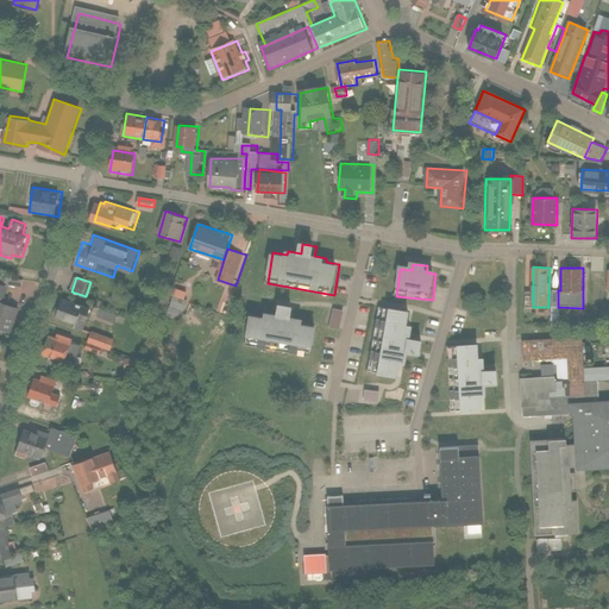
[(173,288),(171,296),(187,297),(188,289),(173,288)]
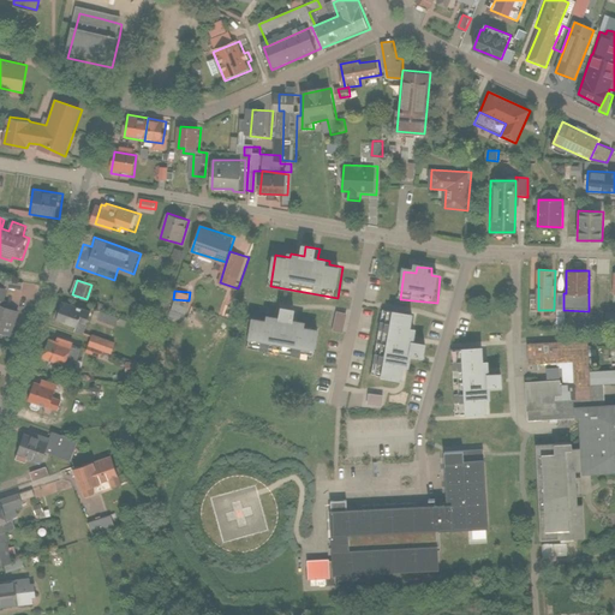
[(63,300),(55,318),(88,330),(95,311),(63,300)]
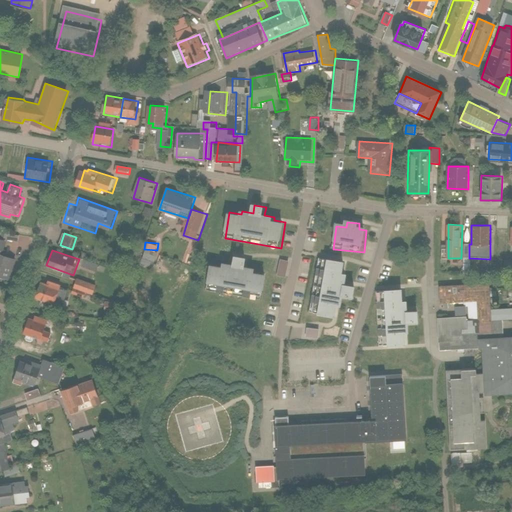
[(0,275),(10,279),(17,258),(0,252),(0,275)]
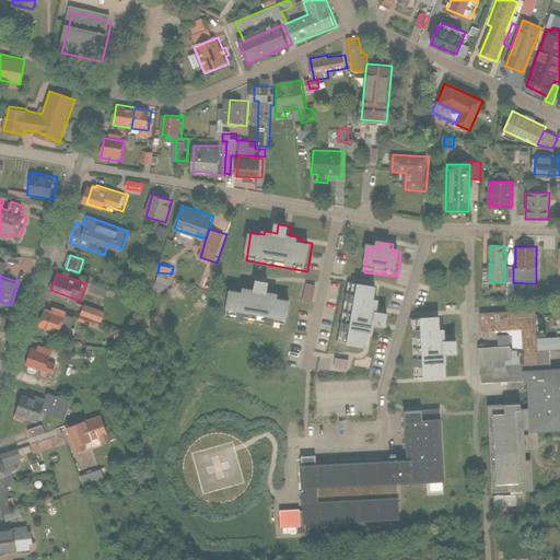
[(289,329),(294,300),(281,298),(281,294),(270,292),(272,283),(259,281),(258,290),(246,288),(246,291),(233,289),(228,318),(289,329)]
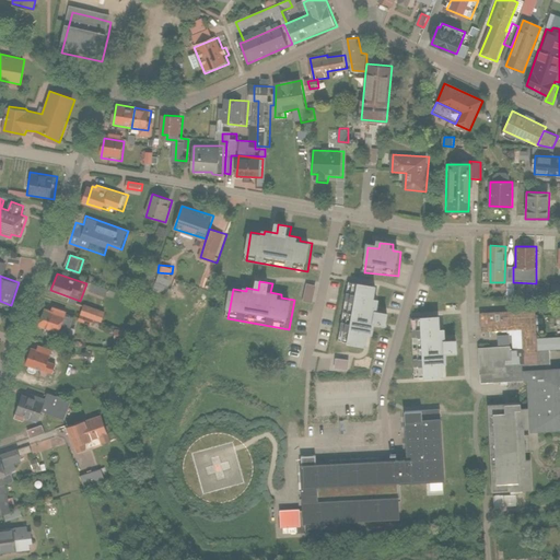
[(369,319),(382,322),(383,312),(373,310),(375,298),(368,295),(370,286),(350,282),(339,339),(364,345),(369,319)]
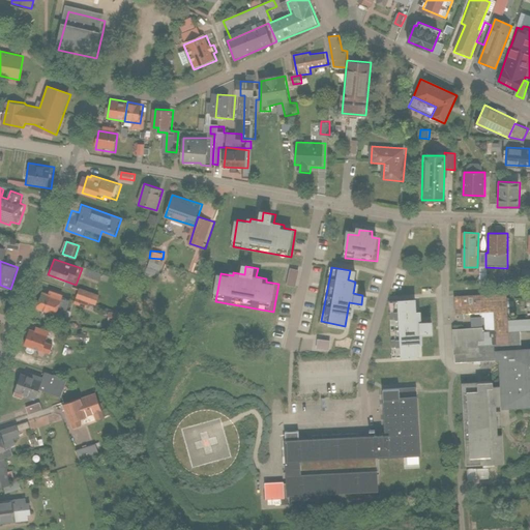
[(109,281),(110,274),(88,269),(86,276),(109,281)]
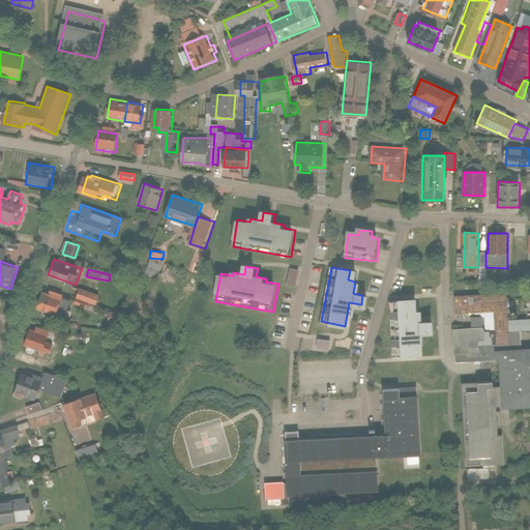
[(298,272),(290,270),(288,286),(296,288),(298,272)]
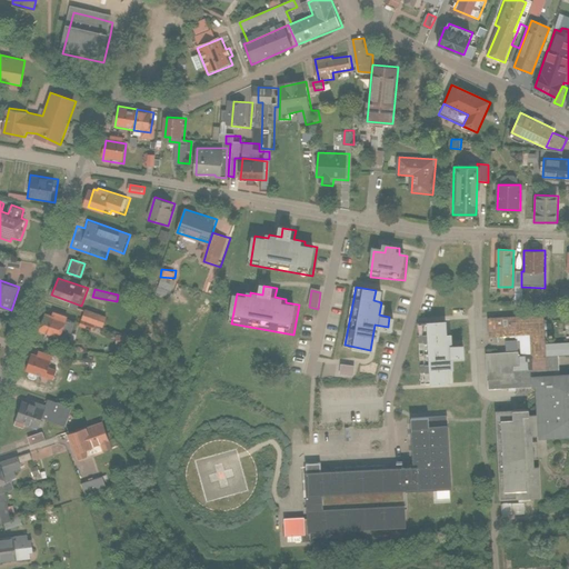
[(87,309),(83,321),(107,329),(111,318),(87,309)]
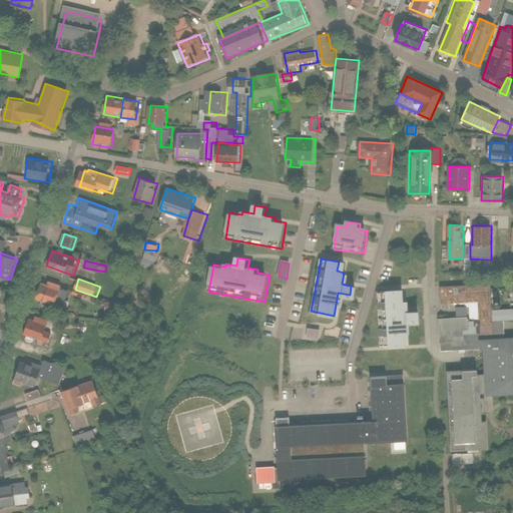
[(68,290),(60,287),(61,285),(49,281),(47,284),(40,282),(35,298),(41,301),(39,305),(42,306),(46,307),(49,309),(51,305),(55,306),(56,304),(63,306),(68,290)]
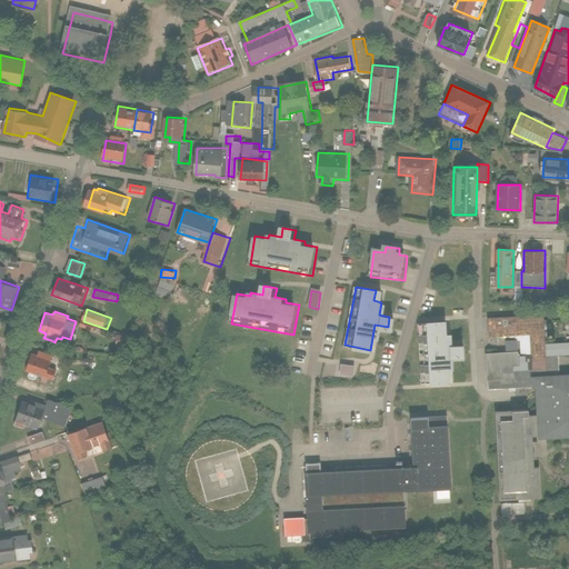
[(548,381),(531,381),(531,388),(532,417),(497,418),(500,502),(543,500),(542,472),(536,472),(535,446),(568,443),(568,371),(558,372),(557,351),(568,351),(568,317),(568,318),(568,333),(568,341),(547,342),(548,381)]
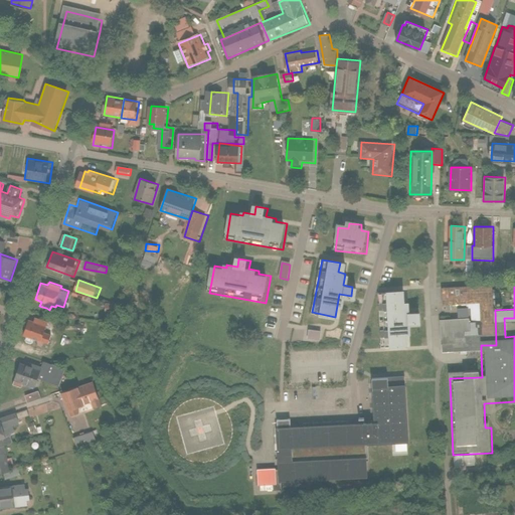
[(443,354),(481,351),(481,345),(496,345),(495,310),(493,288),(443,290),(444,306),(464,305),(478,305),(479,323),(468,323),(468,320),(465,320),(441,321),(443,354)]
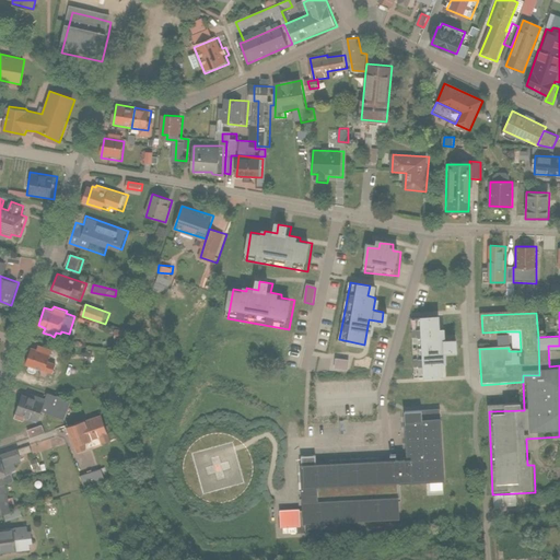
[(440,316),(418,317),(420,377),(442,376),(440,316)]
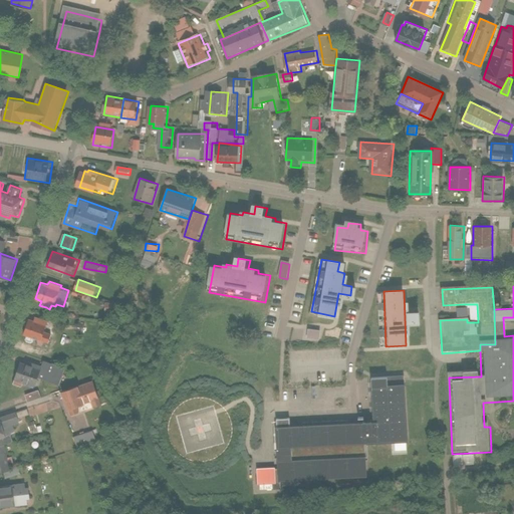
[(106,302),(105,313),(116,314),(117,303),(106,302)]
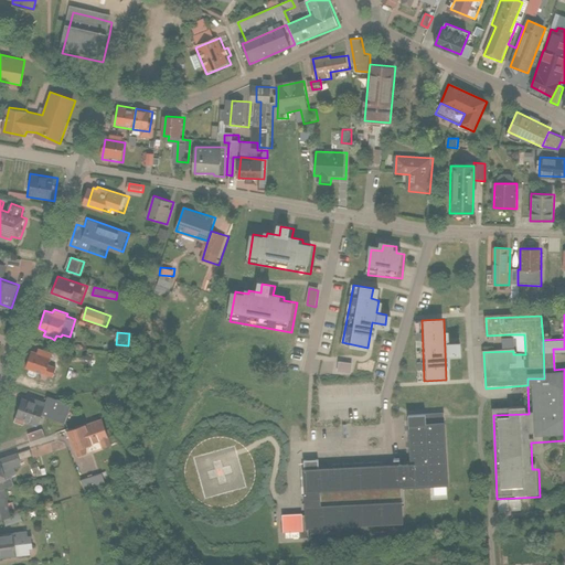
[(524,334),(509,334),(510,351),(513,351),(513,354),(525,354),(524,334)]
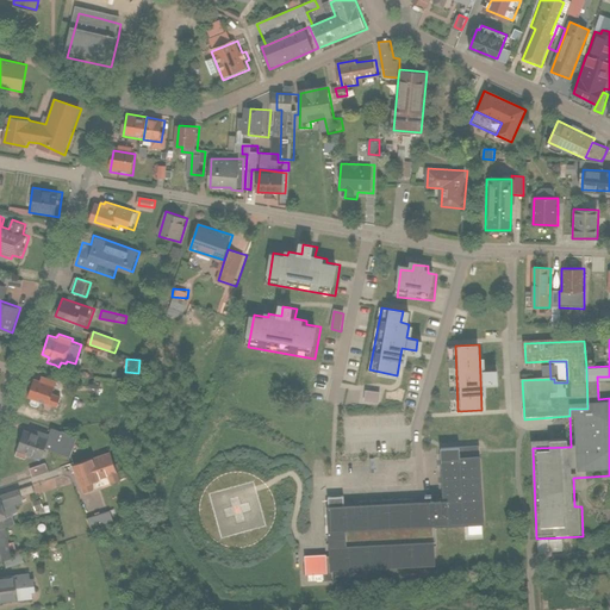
[(35,379),(27,398),(50,406),(57,386),(35,379)]
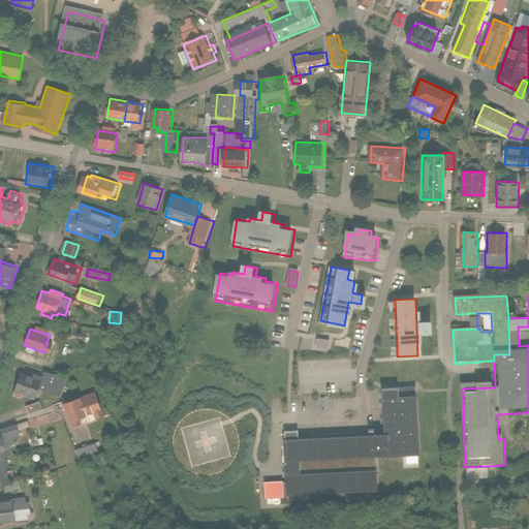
[(331,348),(332,339),(318,338),(317,347),(331,348)]
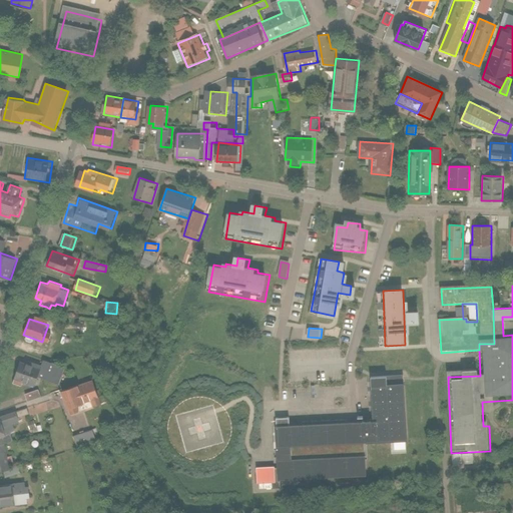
[(67,367),(46,360),(40,379),(61,386),(67,367)]
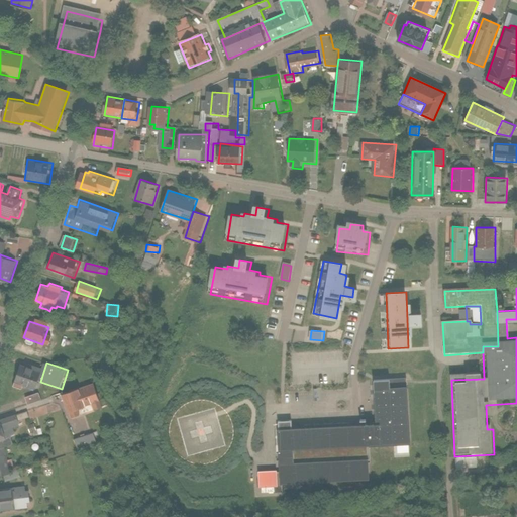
[(21,365),(15,383),(37,389),(39,381),(42,371),(21,365)]
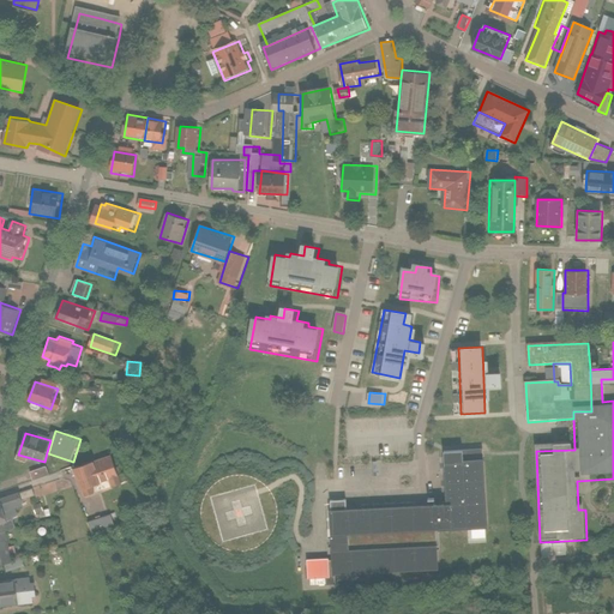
[(457,529),(492,527),(487,451),(444,453),(447,504),(456,504),(457,529)]
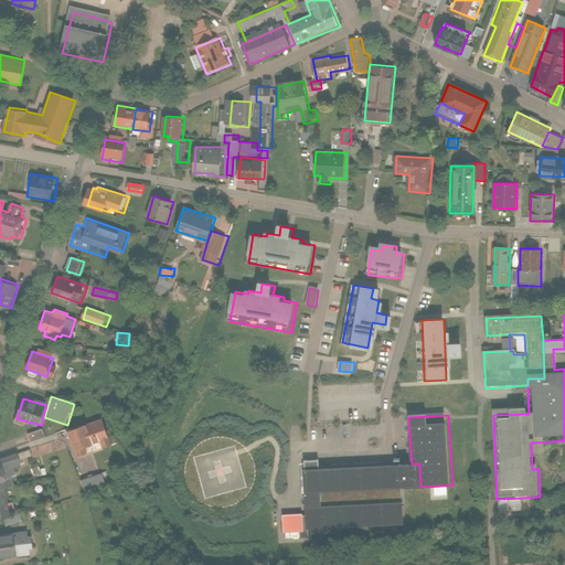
[(113,445),(105,419),(71,430),(78,456),(113,445)]
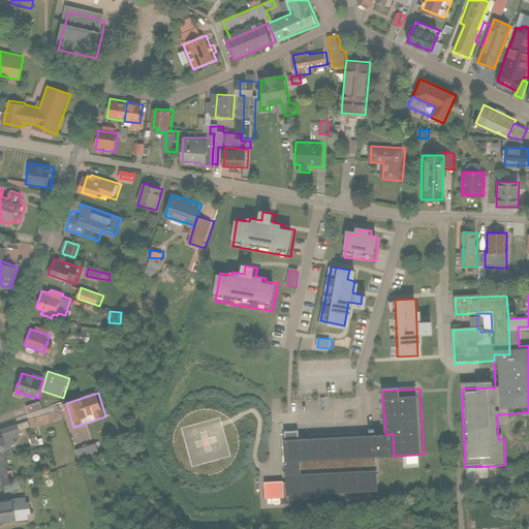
[(19,413),(21,417),(43,411),(41,403),(27,407),(28,411),(19,413)]
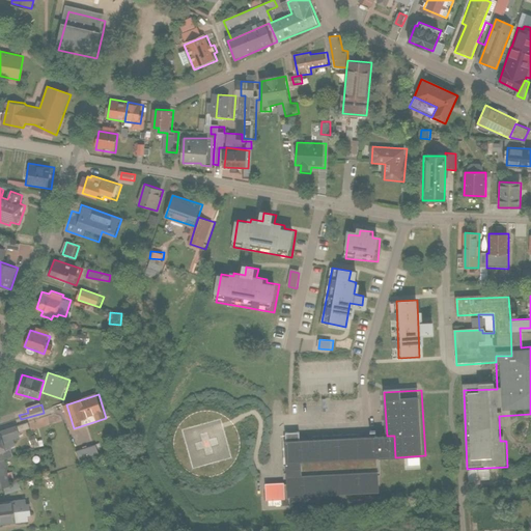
[(0,431),(0,457),(11,455),(21,453),(15,428),(0,431)]
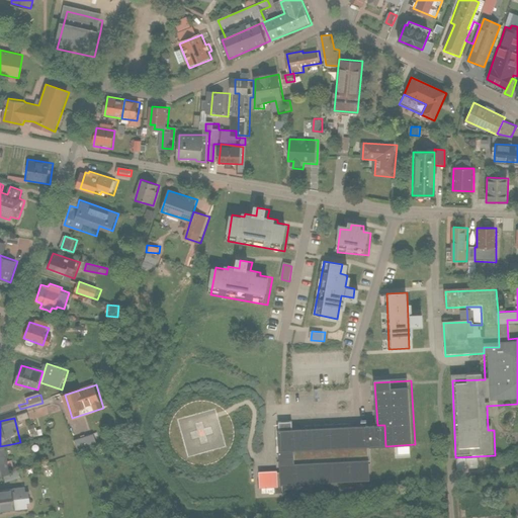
[(371,447),(385,446),(384,425),(377,425),(304,430),(282,432),(285,487),(307,486),(374,482),(371,447)]
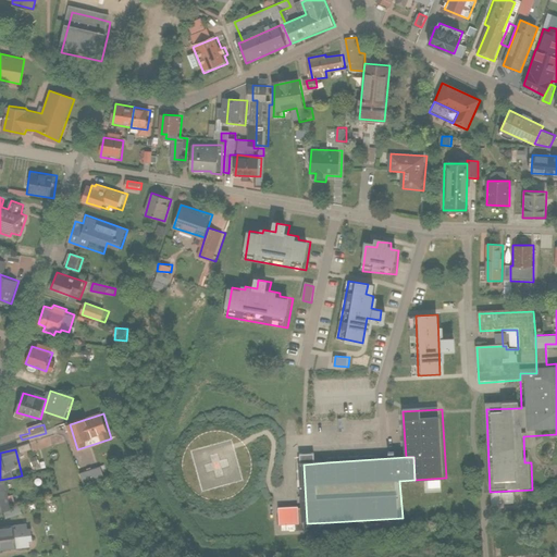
[(102,467),(82,474),(86,487),(107,480),(102,467)]
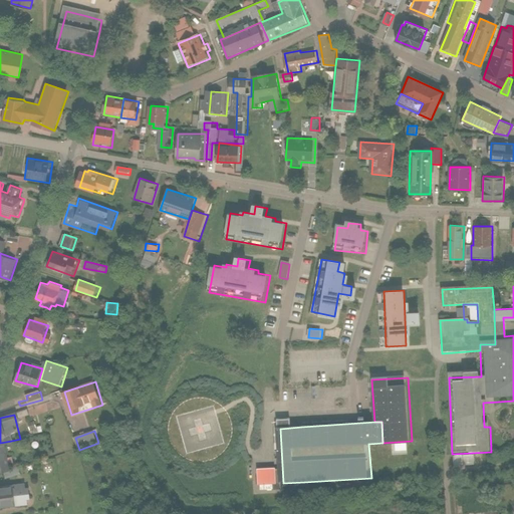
[(0,475),(3,474),(5,481),(20,477),(18,471),(11,473),(4,448),(13,446),(11,441),(0,443),(0,475)]
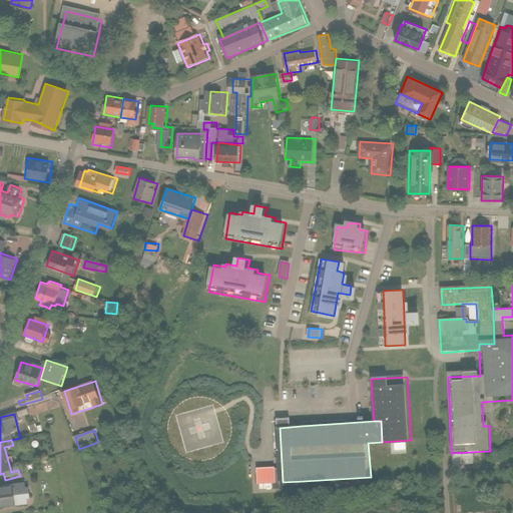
[(277,467),(258,467),(258,483),(261,483),(261,488),(281,488),(281,482),(278,482),(277,467)]
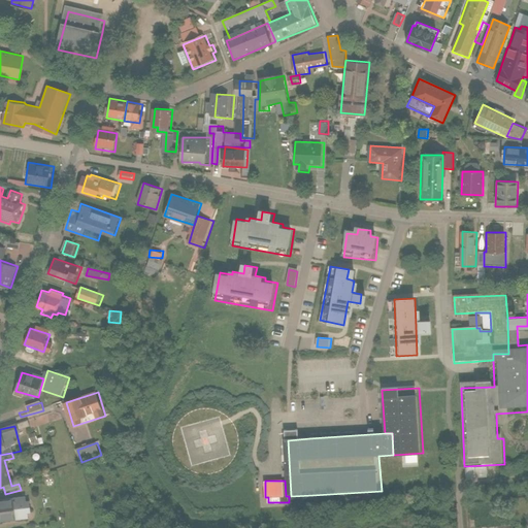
[(0,522),(18,521),(15,500),(2,502),(1,496),(0,496),(0,522)]
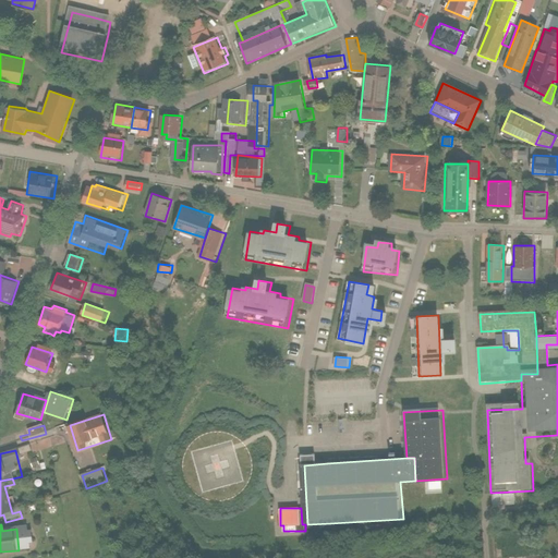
[(29,528),(16,529),(19,550),(33,549),(32,542),(34,542),(33,531),(31,531),(29,528)]
